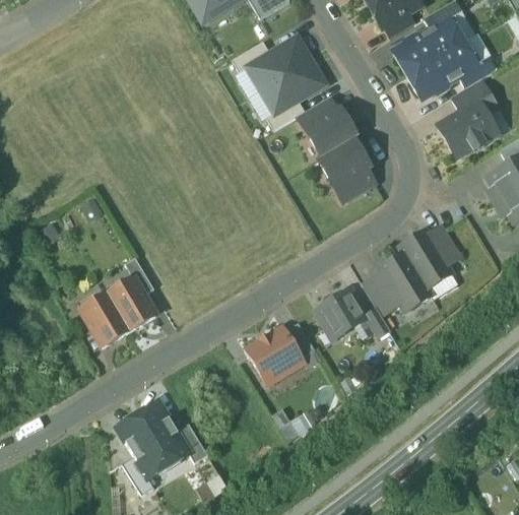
[(190,0),(203,21),(239,0),(190,0)]
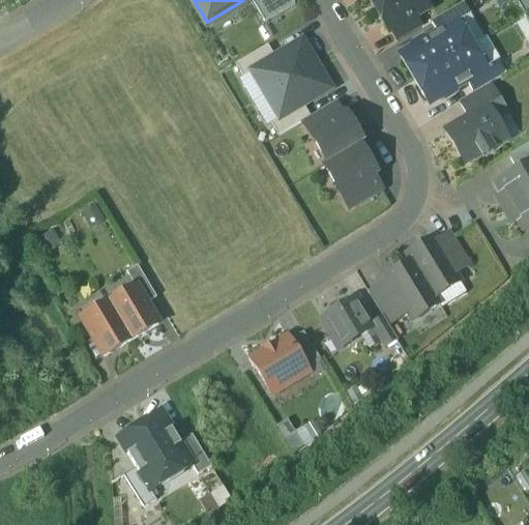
[(254,0),(265,19),(296,1),(295,0),(254,0)]
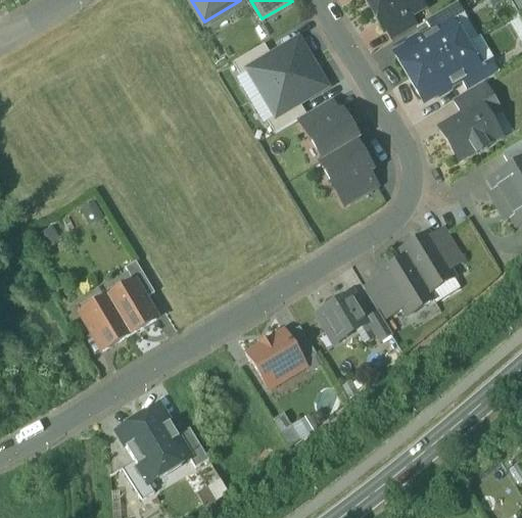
[(377,0),(370,4),(384,29),(387,28),(411,13),(424,5),(421,0),(377,0)]
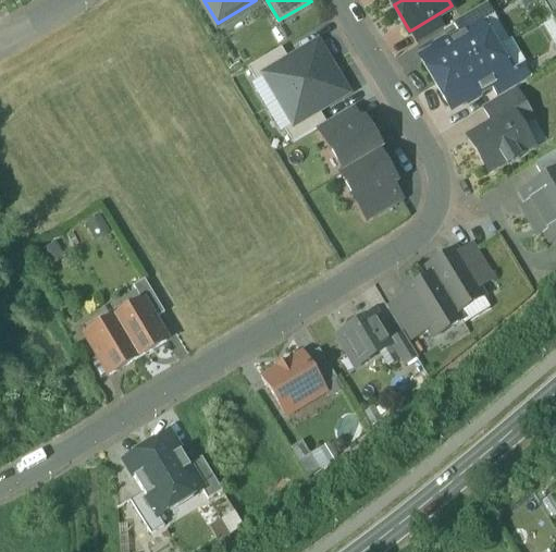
[(487,0),(454,20),(460,32),(481,19),(482,21),(495,13),(487,0)]
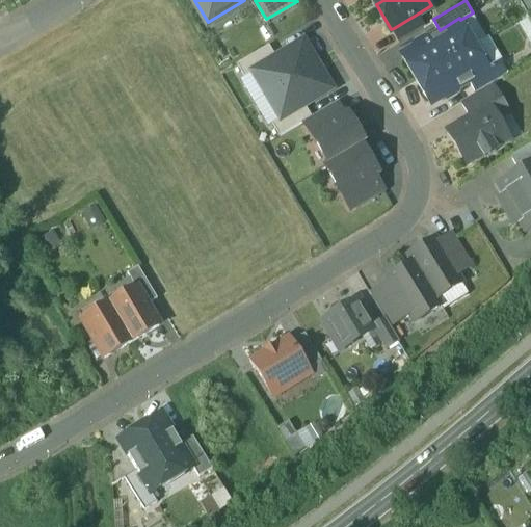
[(418,14),(394,28),(400,38),(424,24),(418,14)]
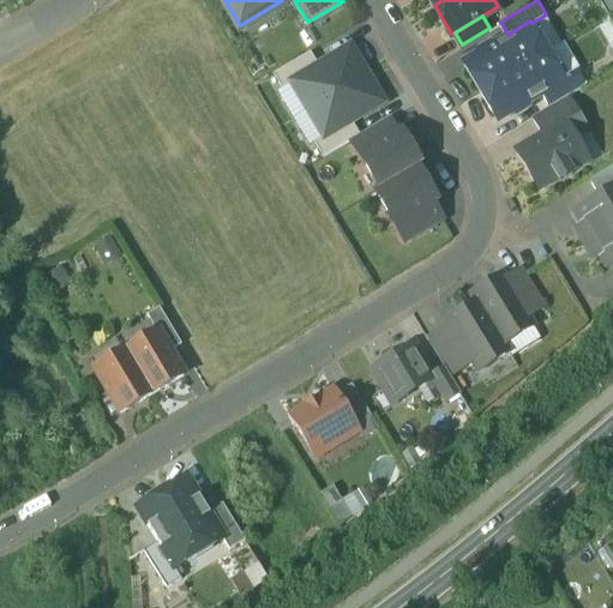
[(508,35),(464,60),(481,89),(547,49),(532,23),(530,20),(508,35)]
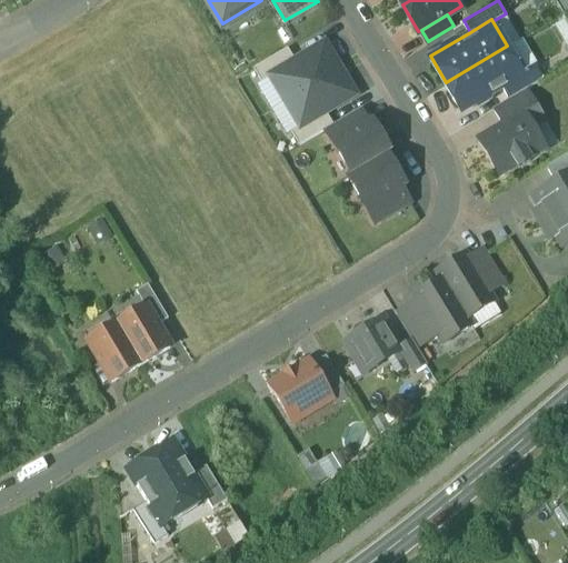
[(296,57),(269,72),(285,100),(341,67),(326,40),(296,57)]
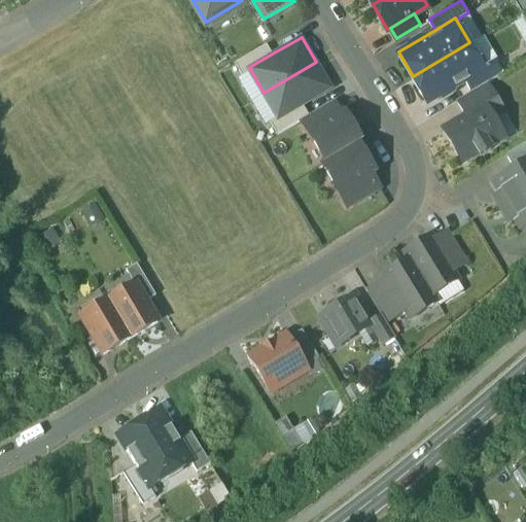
[(267,42),(237,61),(243,71),(249,67),(274,53),(267,42)]
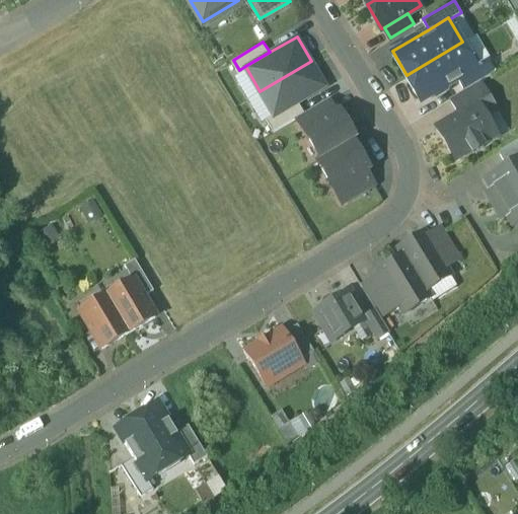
[(462,42),(407,75),(422,99),(458,77),(477,66),(476,65),(462,42)]
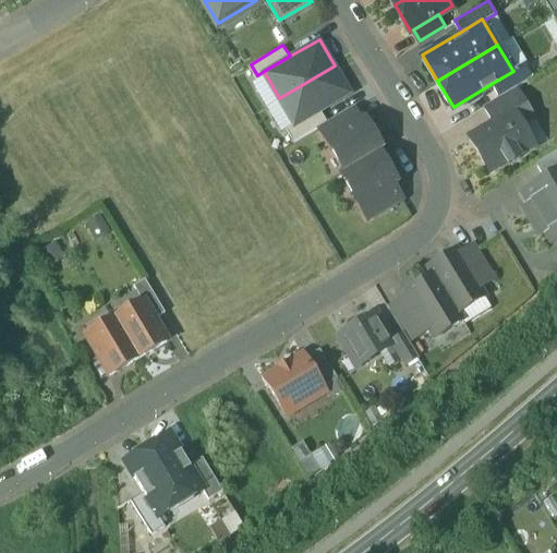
[(525,61),(512,70),(513,71),(493,83),(499,95),(518,84),(533,74),(525,61)]
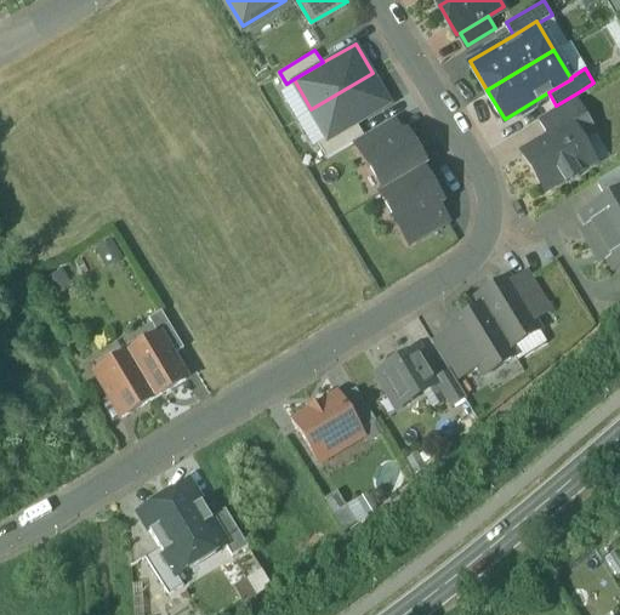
[(373,73),(311,109),(326,136),(356,118),(388,100),(373,73)]
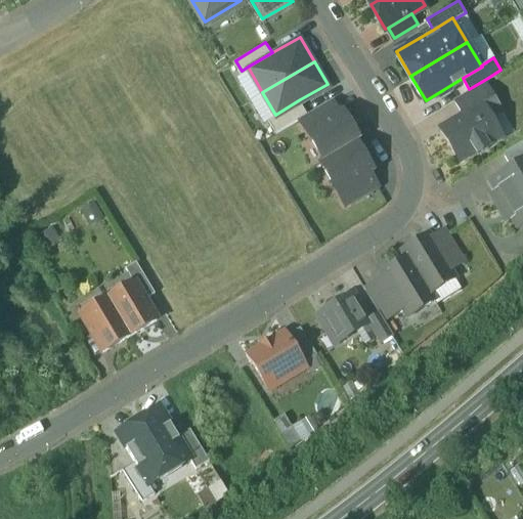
[(469,89),(454,97),(464,113),(482,101),(483,102),(495,95),(486,79),(469,89)]
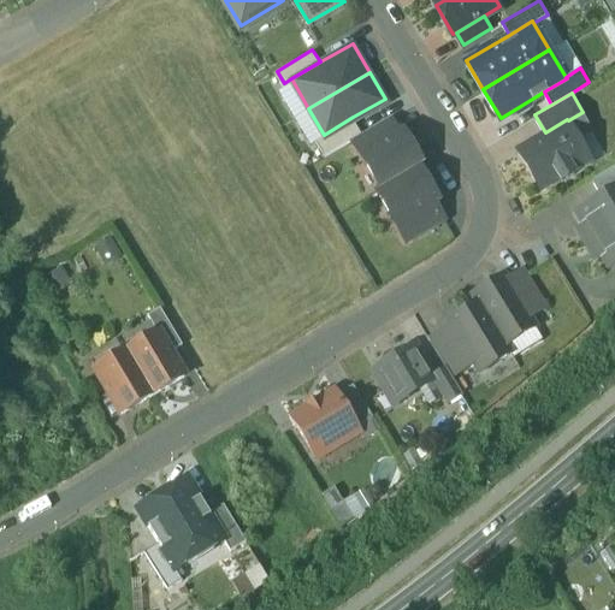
[(583,112),(568,120),(567,119),(545,132),(519,148),(542,187),(561,175),(562,178),(574,171),(573,169),(590,158),(577,135),(592,126),(583,112)]
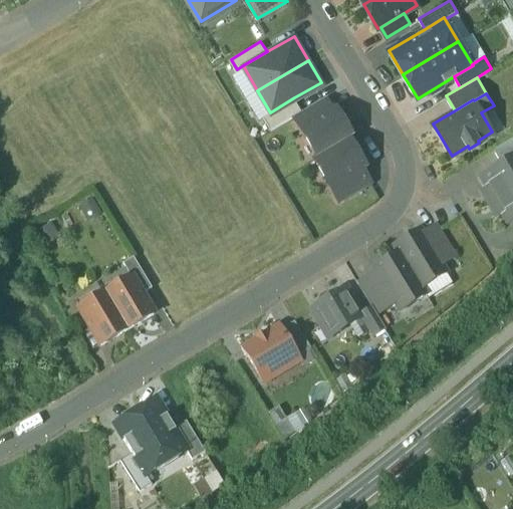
[(301,109),(294,114),(302,129),(333,109),(325,95),(301,109)]
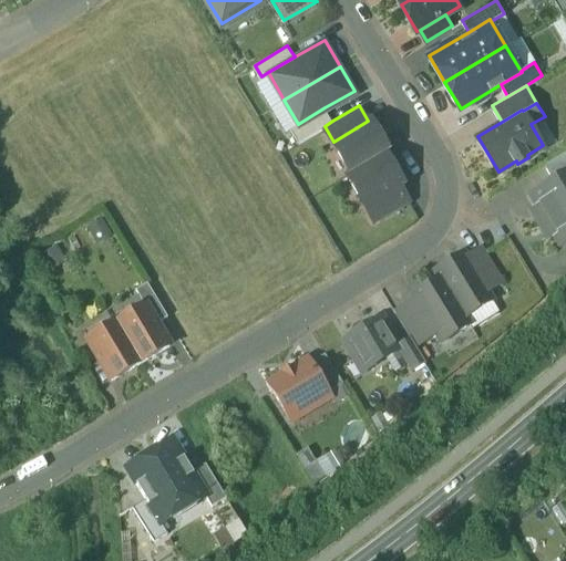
[(325,126),(332,121),(325,107),(298,124),(291,127),(299,141),(325,126)]
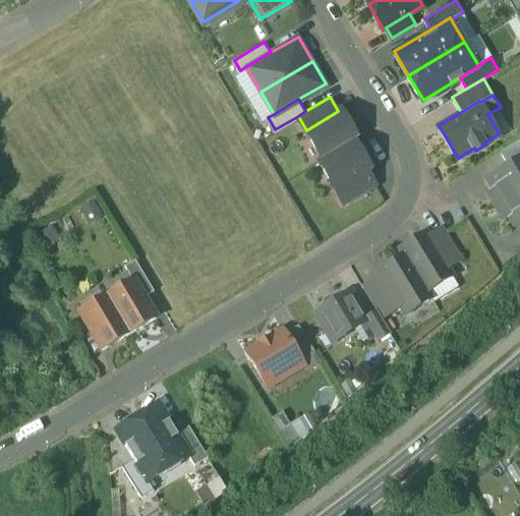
[(338,111),(306,130),(306,131),(322,158),(323,158),(354,139),(355,139),(358,137),(341,109),(338,111)]
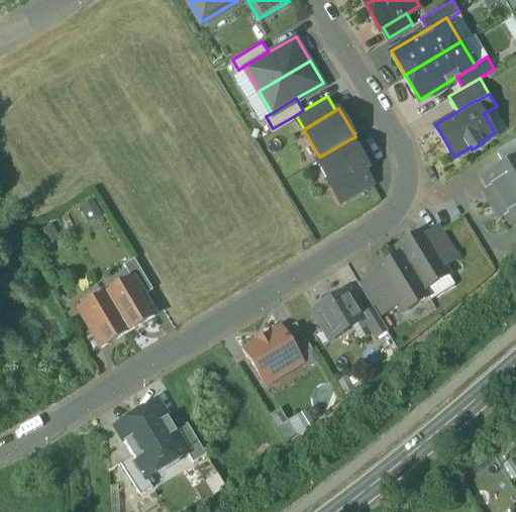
[(515,137),(497,148),(504,162),(515,155),(515,137)]
